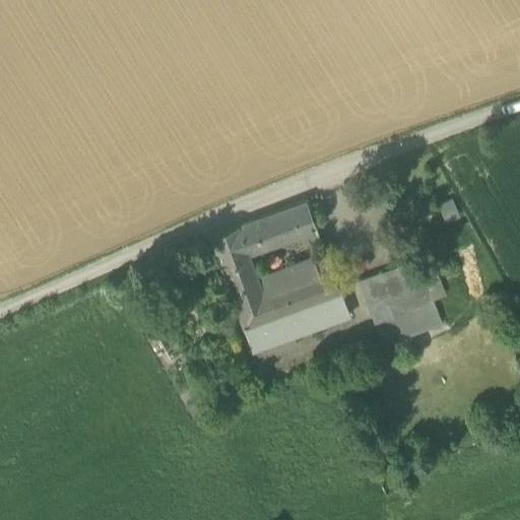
[(460,219),(452,201),(437,207),(445,225),(460,219)]
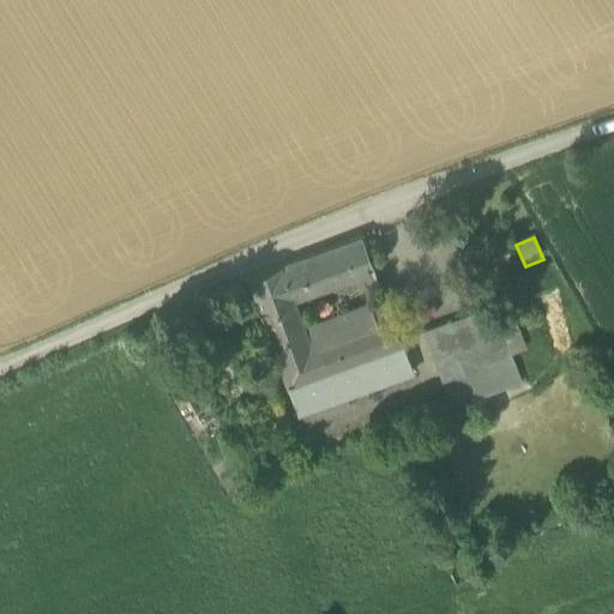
[(361,241),(281,271),(294,304),(374,274),(361,241)]
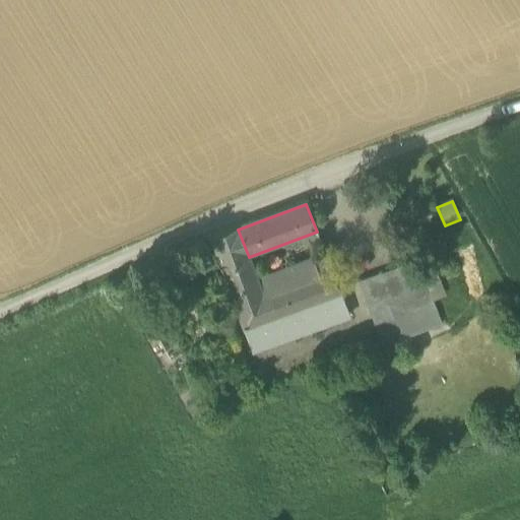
[(427,207),(432,228),(442,225),(436,205),(427,207)]
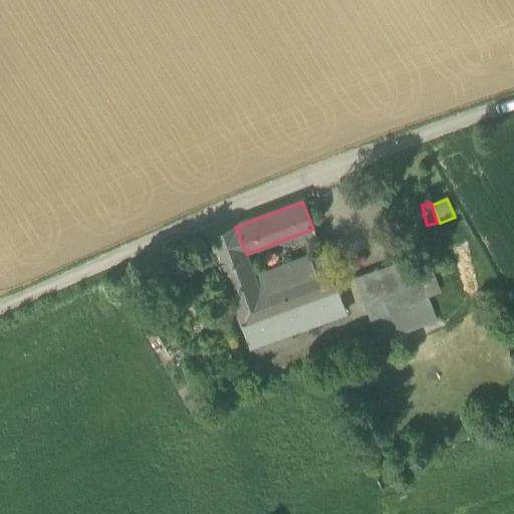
[(253,274),(246,254),(235,227),(207,237),(224,284),(253,274)]
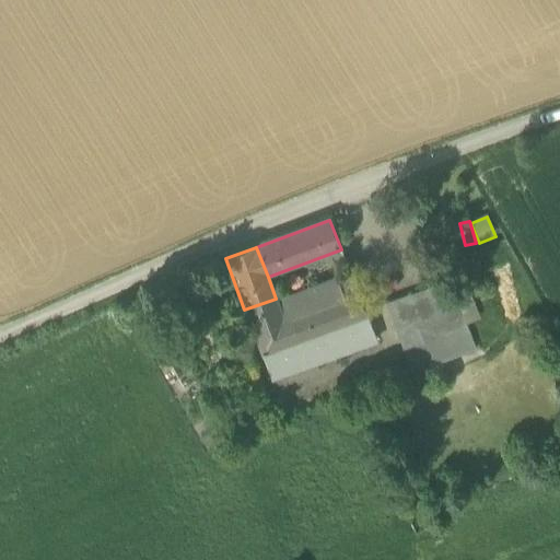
[(351,278),(288,303),(292,316),(357,292),(351,278)]
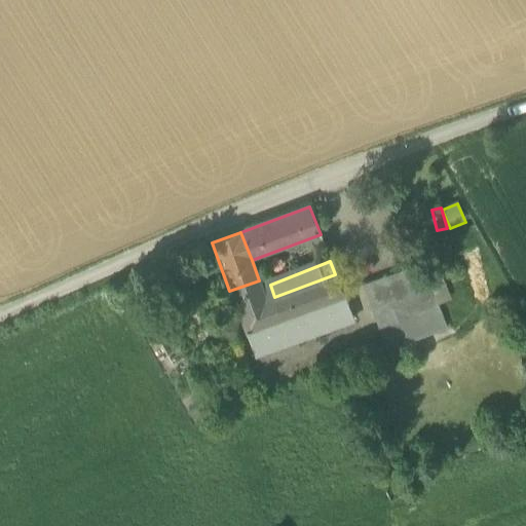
[(362,288),(380,335),(399,328),(441,314),(438,307),(429,285),(422,266),(362,288)]
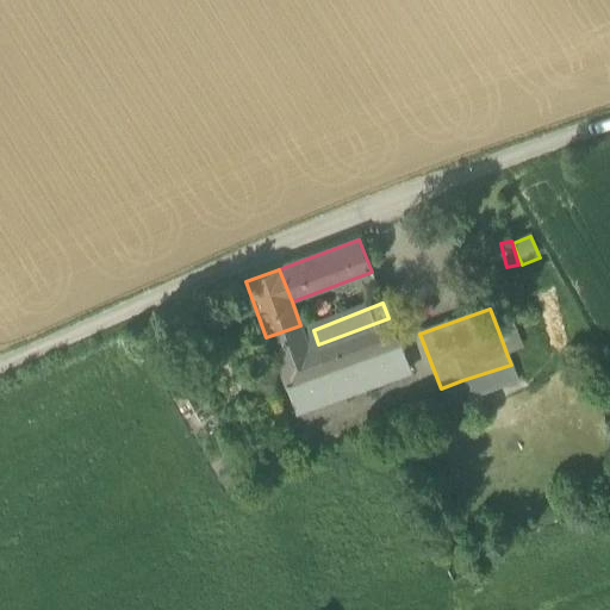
[(388,318),(318,344),(330,375),(400,349),(388,318)]
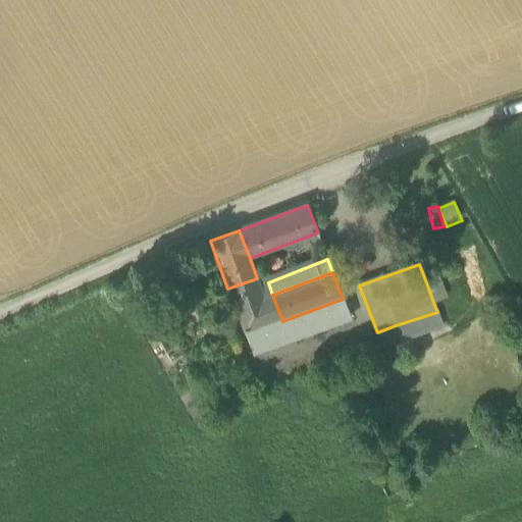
[(426,282),(434,305),(448,300),(439,277),(426,282)]
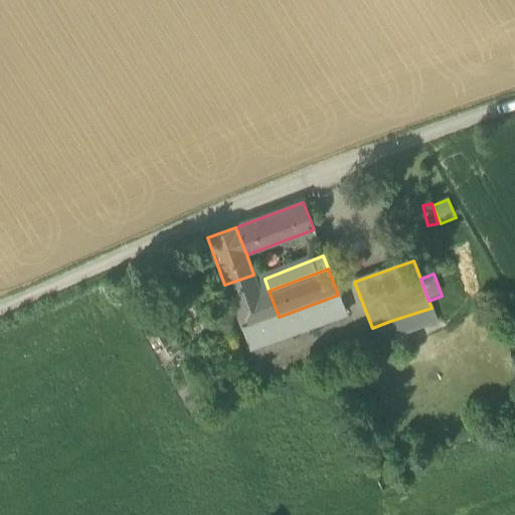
[(241,331),(279,317),(269,291),(265,279),(253,275),(224,285),(241,331)]
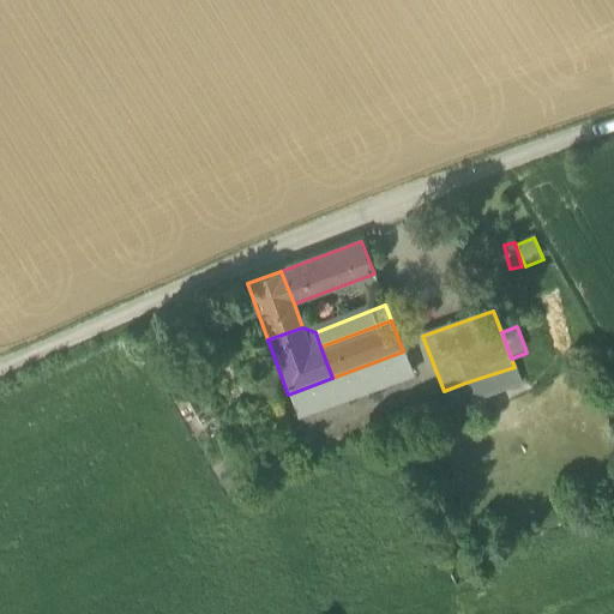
[(413,378),(403,351),(332,378),(288,395),(298,420),(351,399),(351,401),(413,378)]
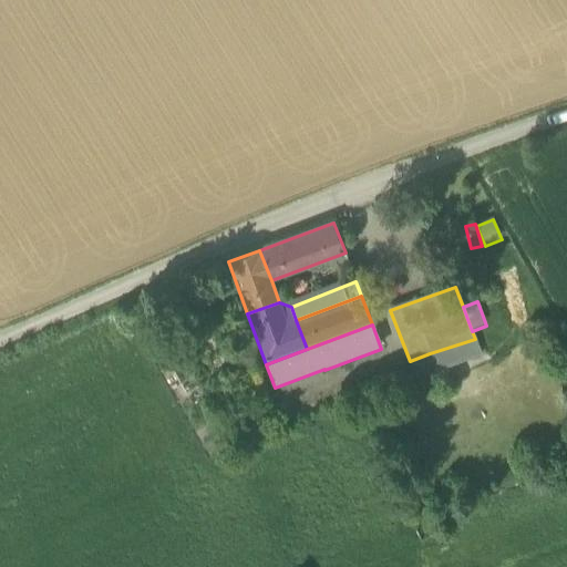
[(430,353),(436,373),(482,357),(475,339),(430,353)]
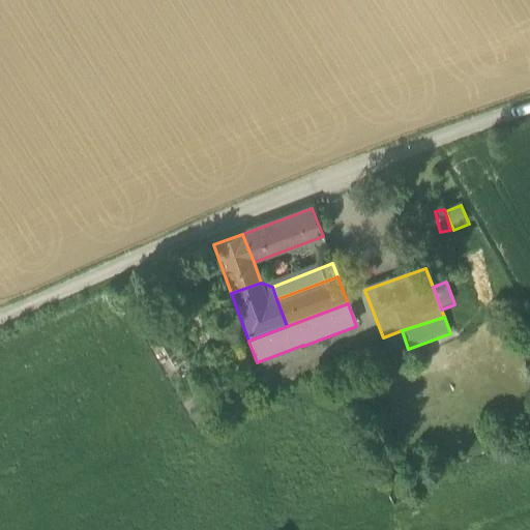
[(389,356),(408,349),(402,330),(383,337),(389,356)]
